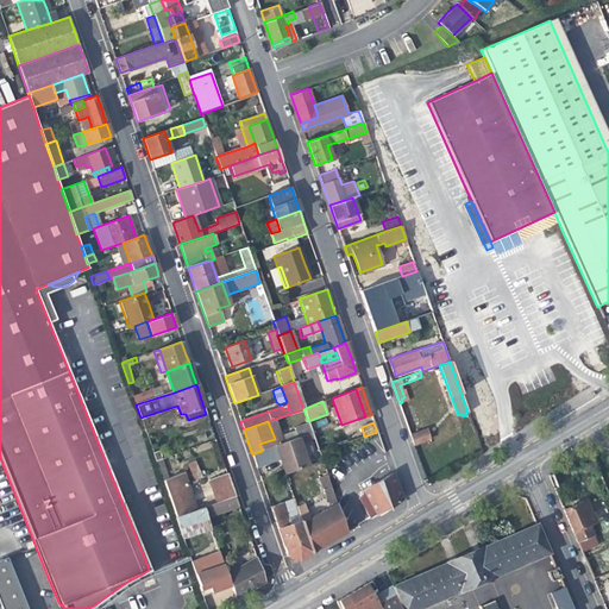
[(300,428),(300,431),(302,437),(312,433),(309,424),(300,428)]
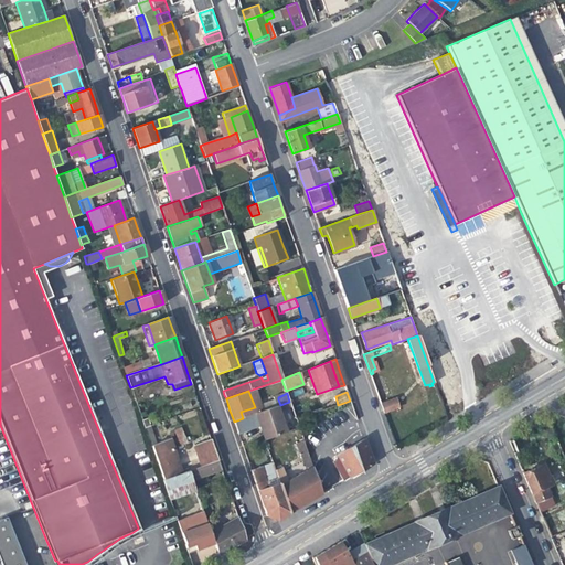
[(391,393),(379,397),(381,404),(393,400),(391,393)]
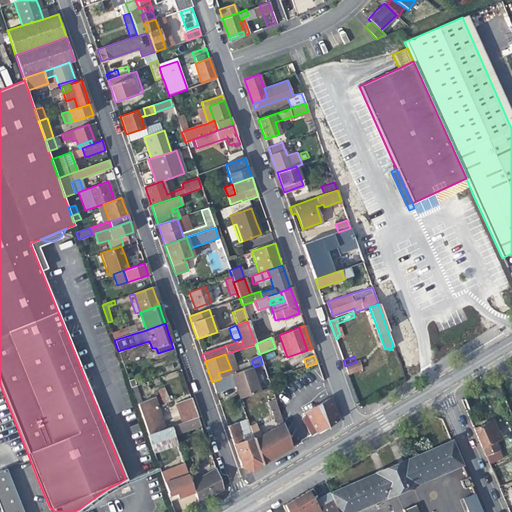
[(359,361),(356,362),(345,366),(348,374),(361,369),(359,361)]
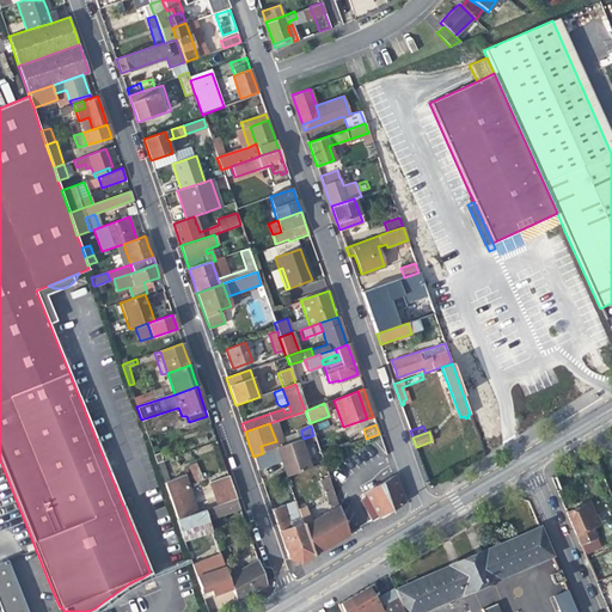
[(301,433),(276,441),(261,446),(263,453),(285,445),(299,440),(304,439),(301,433)]
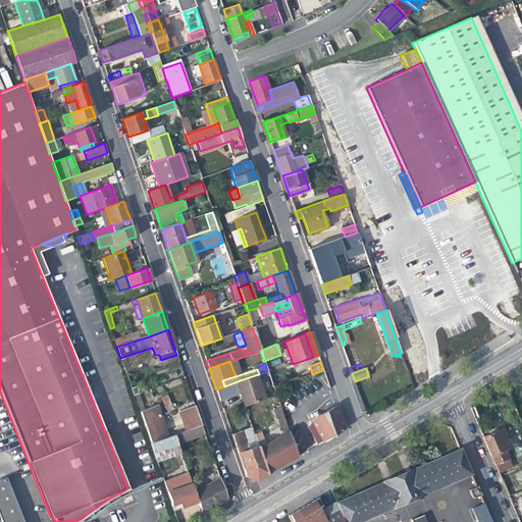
[(263,398),(255,375),(243,379),(224,386),(216,389),(220,401),(241,394),(243,399),(244,404),(263,398)]
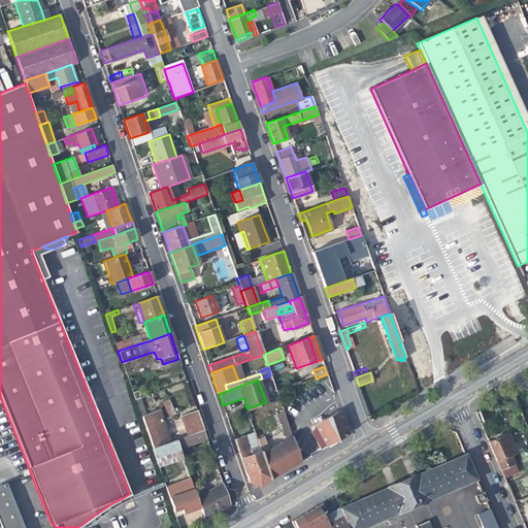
[(147,414),(142,398),(135,400),(140,416),(147,414)]
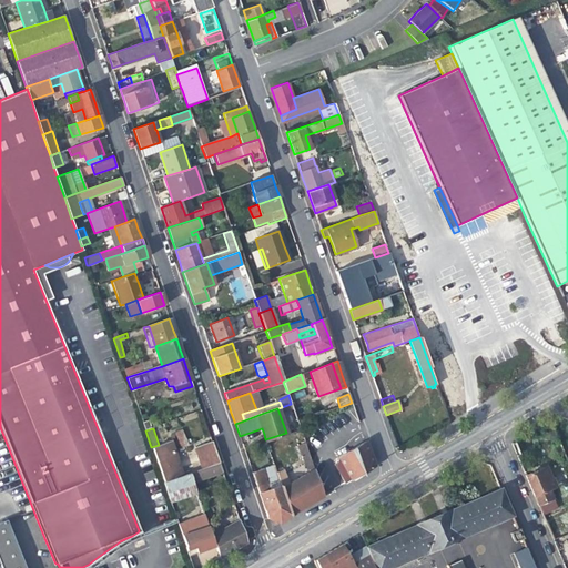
[(183,428),(176,430),(183,446),(190,444),(183,428)]
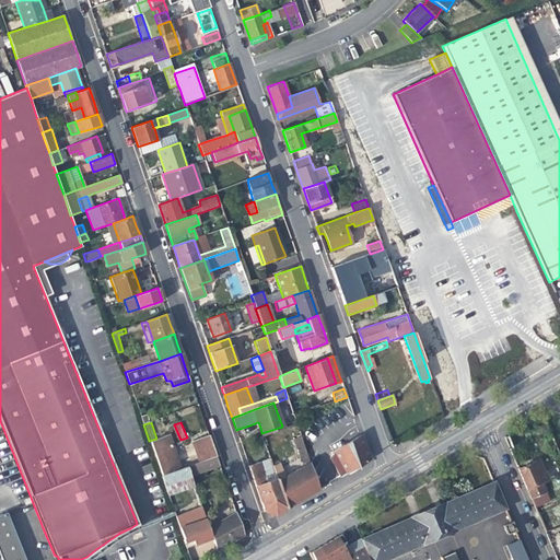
[(156,439),(149,441),(161,474),(183,466),(172,433),(156,439)]
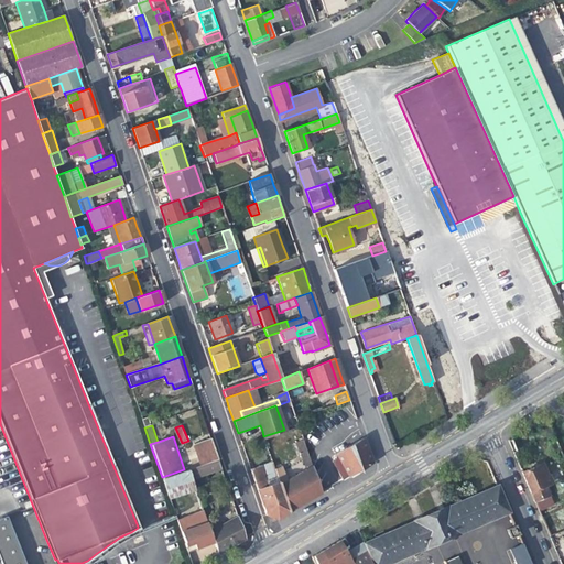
[(193,445),(201,464),(201,465),(217,461),(214,449),(210,438),(193,445)]
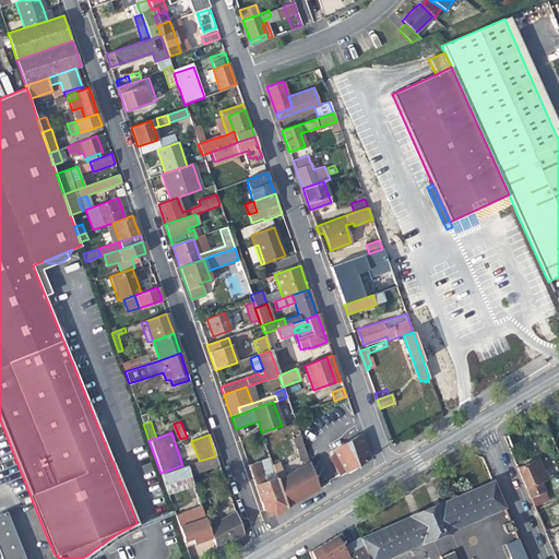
[(302,435),(294,437),(300,463),(308,461),(302,435)]
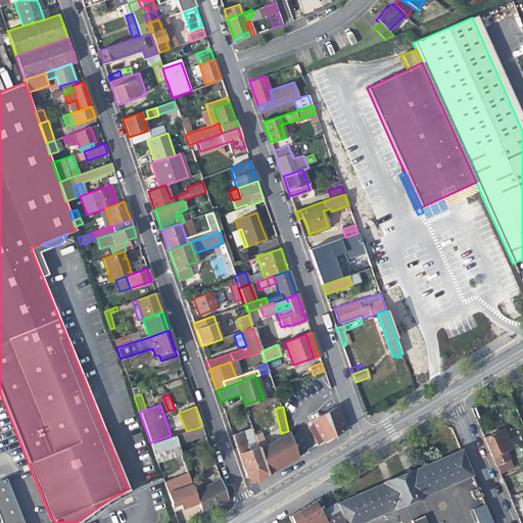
[(332,436),(344,429),(336,407),(311,422),(312,423),(314,427),(308,429),(317,445),(332,436)]
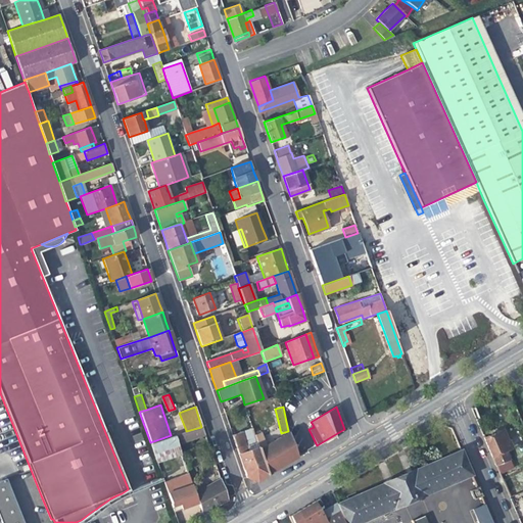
[(175,445),(204,435),(203,432),(201,427),(186,431),(186,430),(172,436),(175,445)]
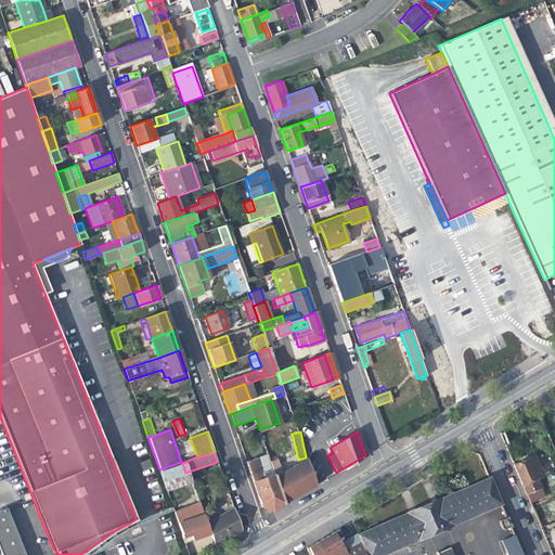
[(268,455),(257,459),(263,478),(270,476),(275,475),(274,472),(268,455)]
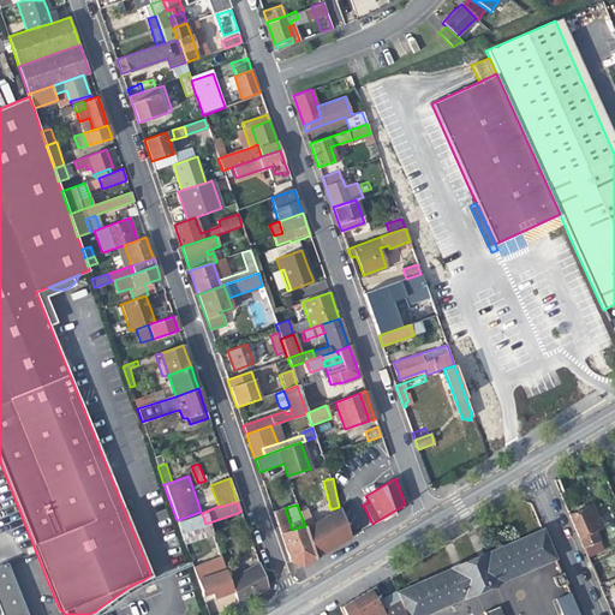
[(591,507),(569,515),(575,530),(584,548),(601,541),(596,529),(601,526),(597,518),(596,518),(591,507)]
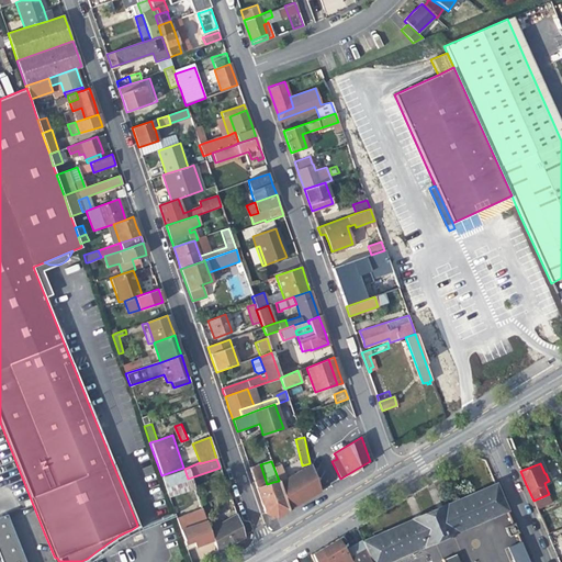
[(281,514),(289,509),(284,498),(279,482),(279,481),(273,482),(267,484),(260,464),(249,468),(265,513),(274,517),(281,514)]
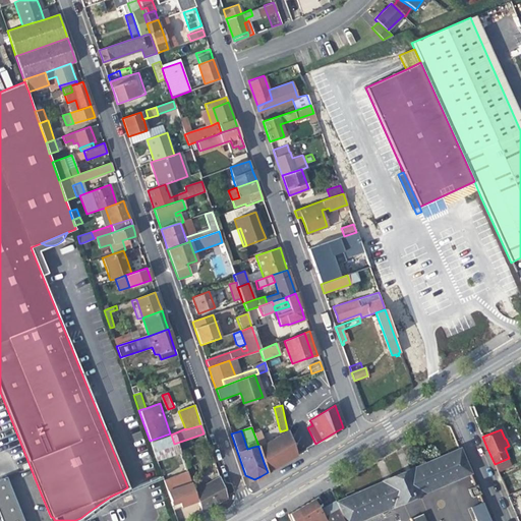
[(264,462),(268,472),(281,464),(286,461),(296,455),(287,430),(258,447),(264,462)]
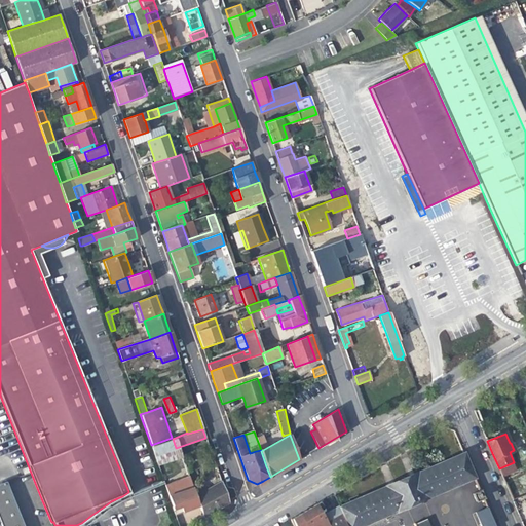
[(180,457),(176,448),(173,439),(151,446),(150,447),(157,465),(180,457)]
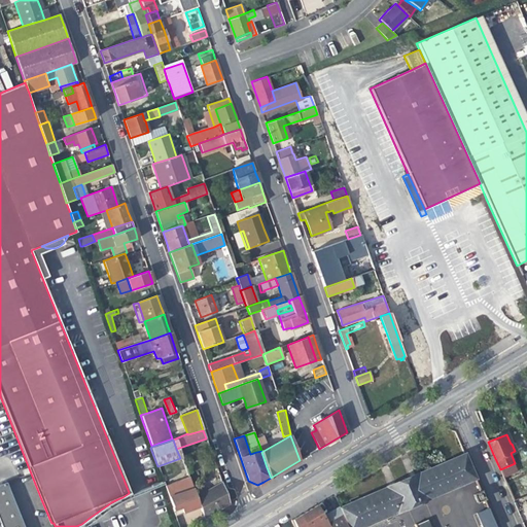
[(347,526),(362,526),(476,478),(465,453),(419,473),(419,472),(392,484),(386,487),(386,488),(340,507),(343,516),(347,526)]
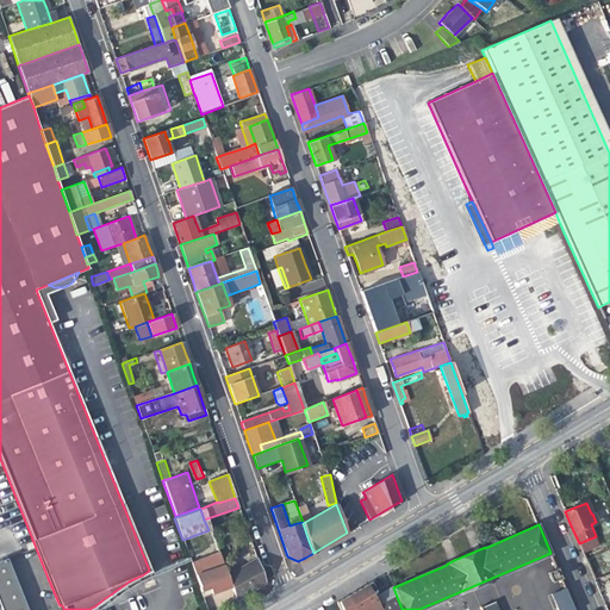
[(585,559),(599,553),(603,552),(596,536),(579,543),(583,552),(585,559)]
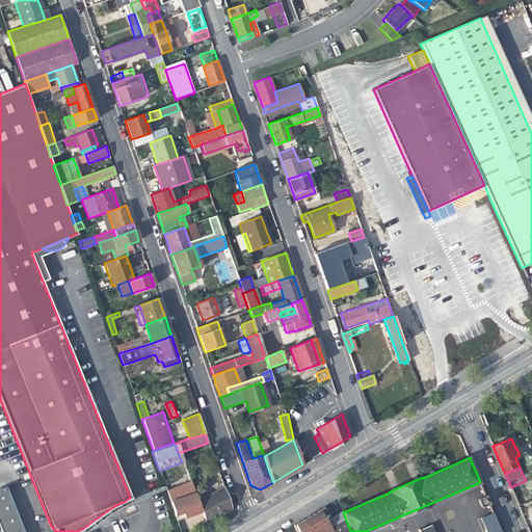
[(189,481),(166,490),(174,511),(173,511),(176,521),(189,516),(202,511),(197,503),(189,481)]
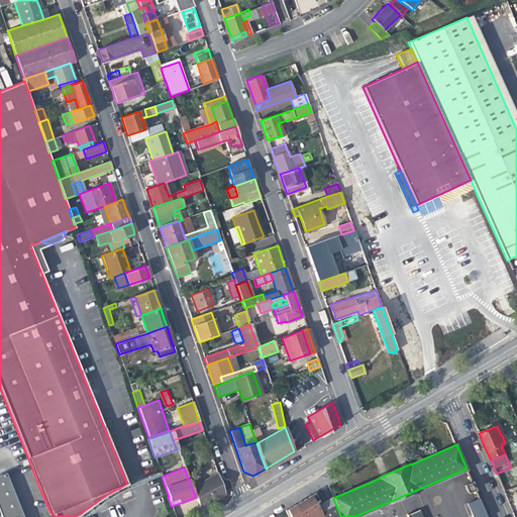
[(516,487),(508,469),(496,474),(504,491),(516,487)]
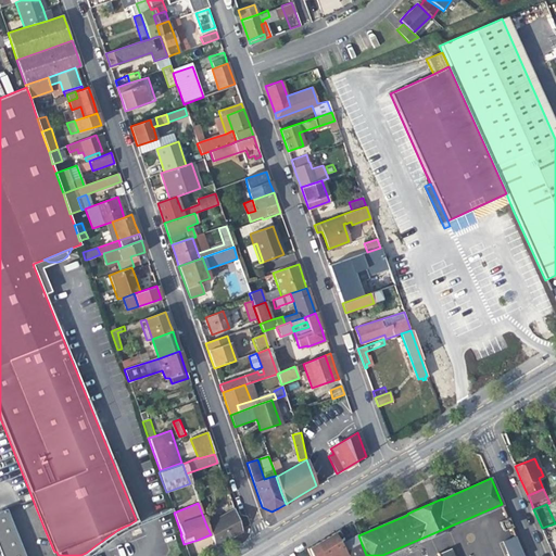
[(25,555),(8,509),(0,512),(0,547),(3,555),(25,555)]
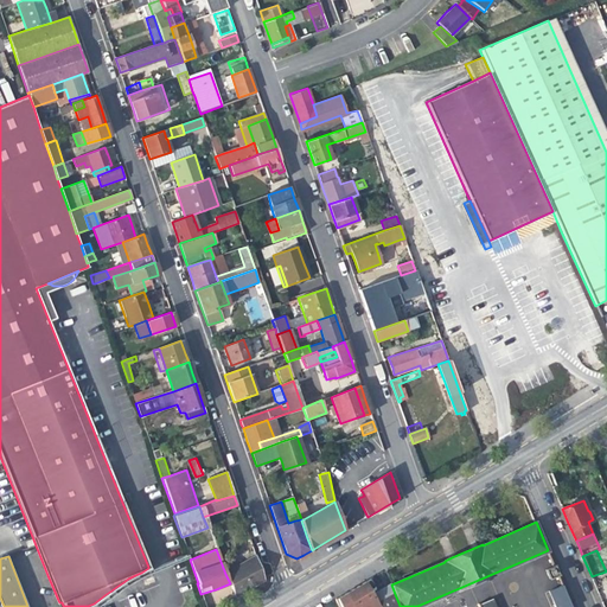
[(255,556),(225,574),(230,583),(235,595),(251,586),(263,579),(255,556)]
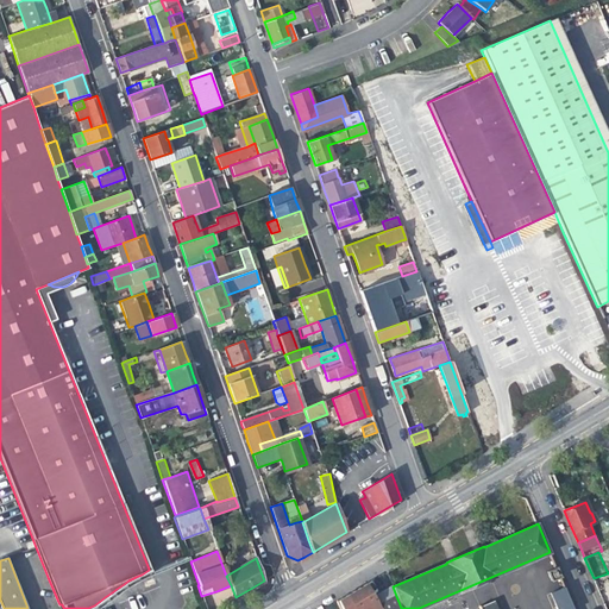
[(551,581),(560,577),(557,567),(547,571),(551,581)]
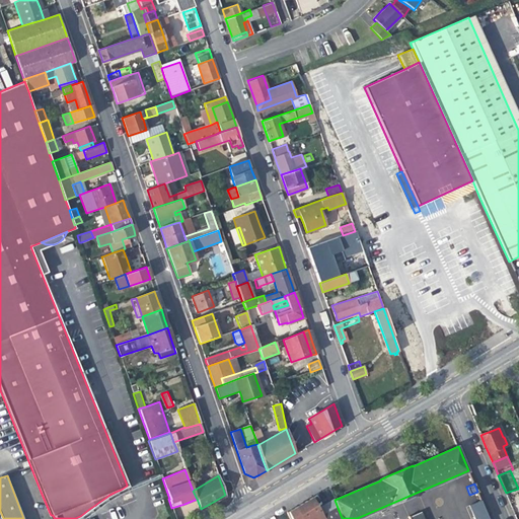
[(79,518),(81,518),(96,507),(117,494),(128,489),(127,486),(121,490),(116,492),(109,495),(105,498),(102,500),(99,502),(95,505),(89,509),(84,513),(80,516),(75,518),(79,518)]
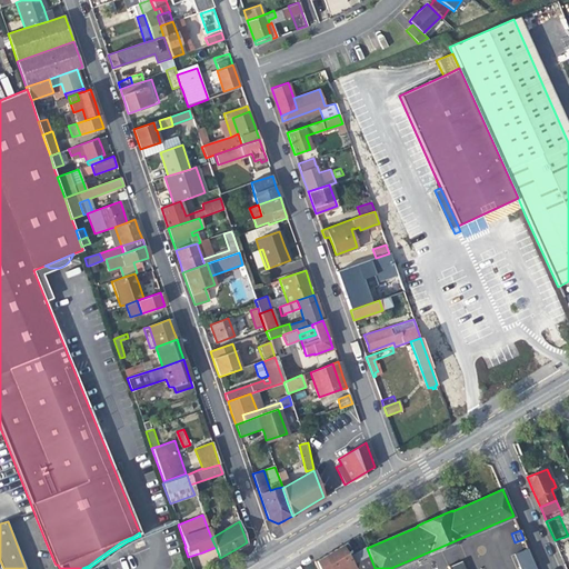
[(330,568),(356,568),(355,565),(343,546),(343,545),(332,551),(323,557),(330,568)]
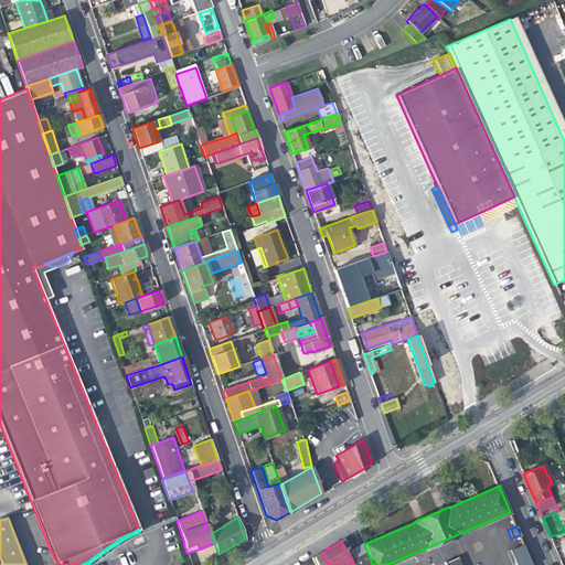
[(515,564),(532,564),(524,545),(510,551),(515,564)]
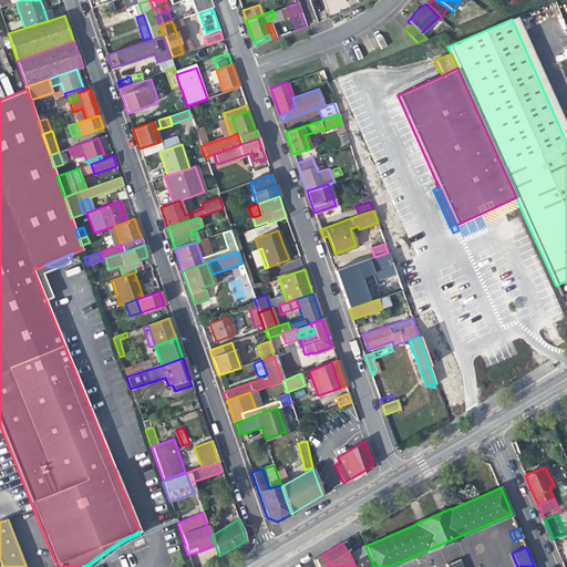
[(316,566),(329,566),(322,555),(313,559),(316,566)]
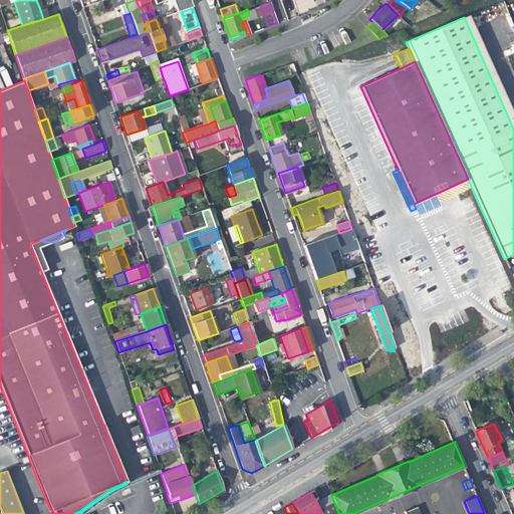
[(320,510),(321,513),(338,513),(334,503),(326,507),(320,510)]
